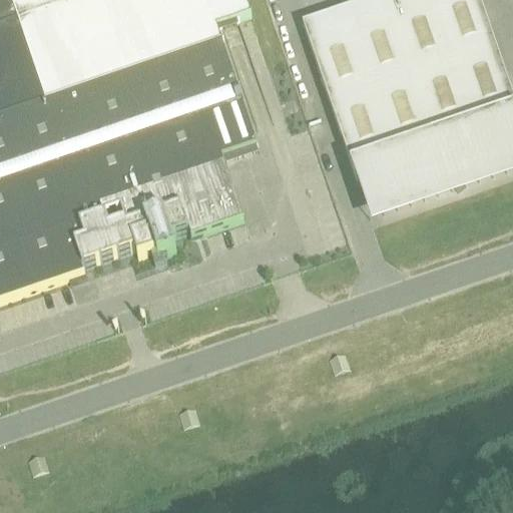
[(0,0),(0,308),(69,285),(85,279),(83,273),(136,255),(138,264),(151,260),(155,270),(166,266),(164,261),(177,255),(172,242),(176,241),(190,236),(192,242),(244,224),(225,169),(223,163),(257,152),(259,151),(257,145),(223,48),(219,37),(217,32),(237,25),(239,24),(252,20),(244,0),(0,0)]
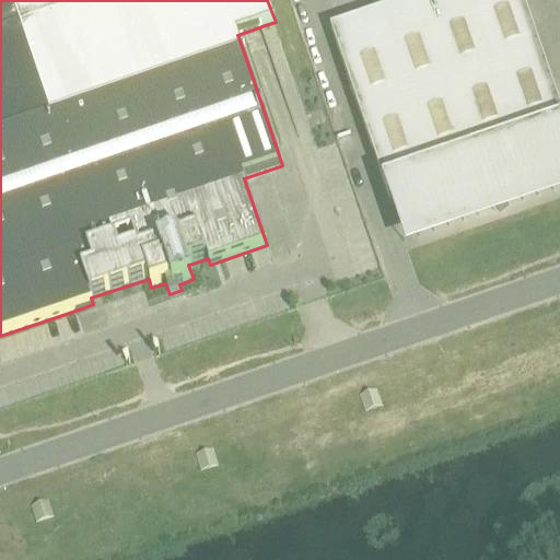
[(331,31),(389,201),(392,201),(392,200),(404,196),(415,226),(475,206),(477,210),(492,203),(500,213),(506,208),(501,201),(504,200),(506,199),(505,195),(559,176),(559,155),(556,144),(559,142),(559,108),(523,0),(486,0),(457,10),(454,0),(420,0),(405,6),(411,25),(340,49),(334,30),(331,31)]
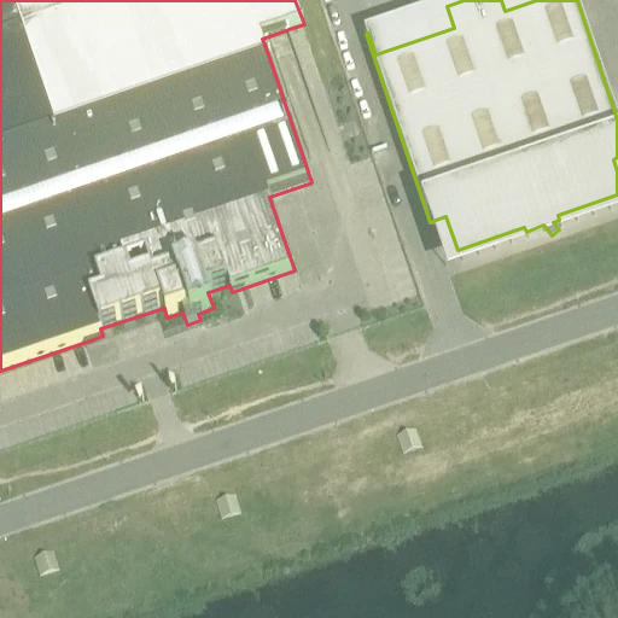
[(417,430),(397,436),(403,454),(423,447),(417,430)]
